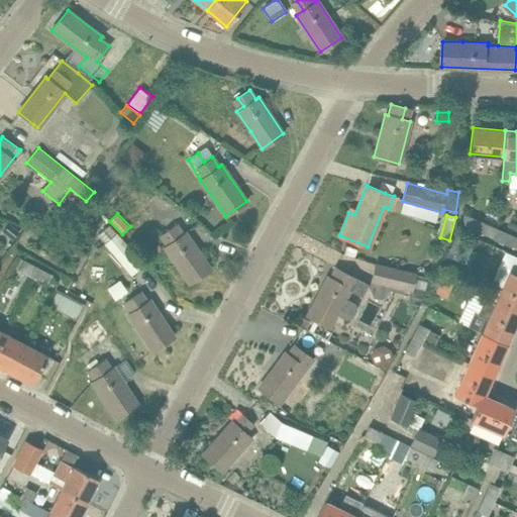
[(493,238),(497,229),(481,222),(477,231),(493,238)]
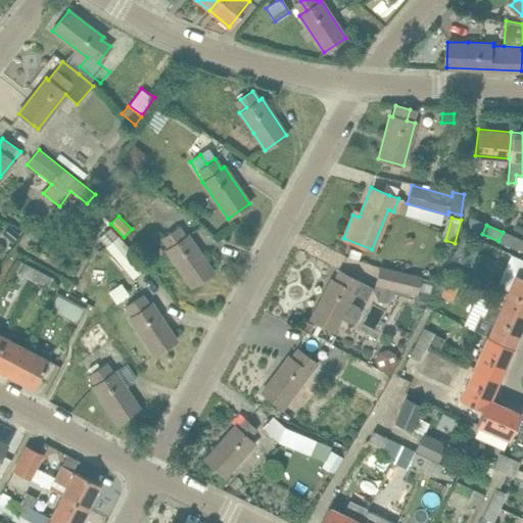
[(124,244),(119,238),(110,228),(99,238),(112,253),(133,278),(145,268),(125,243),(124,244)]
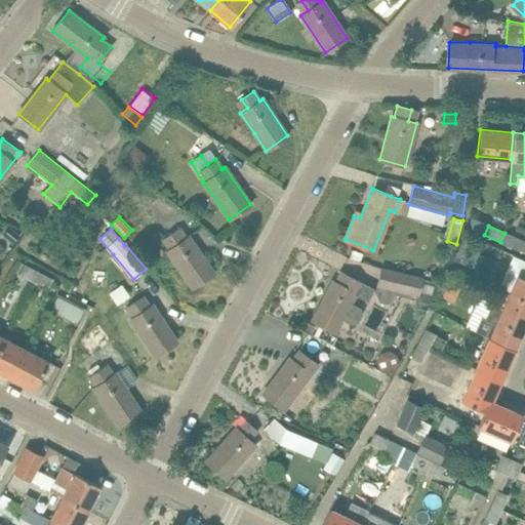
[(186,239),(179,230),(161,242),(167,251),(192,288),(213,273),(189,236),(186,239)]
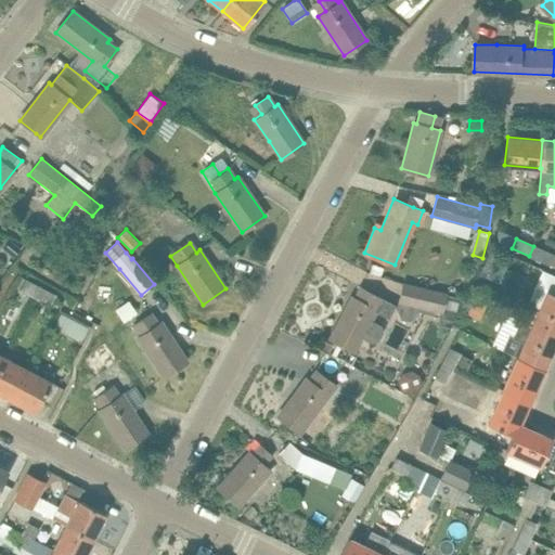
[(529,256),(550,266),(554,255),(533,246),(529,256)]
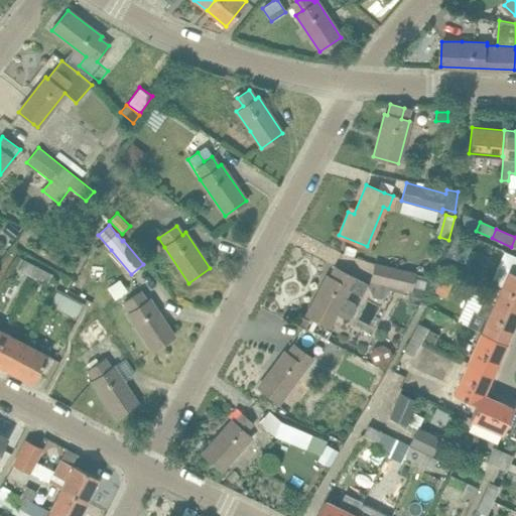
[(453,258),(463,236),(456,233),(445,255),(453,258)]
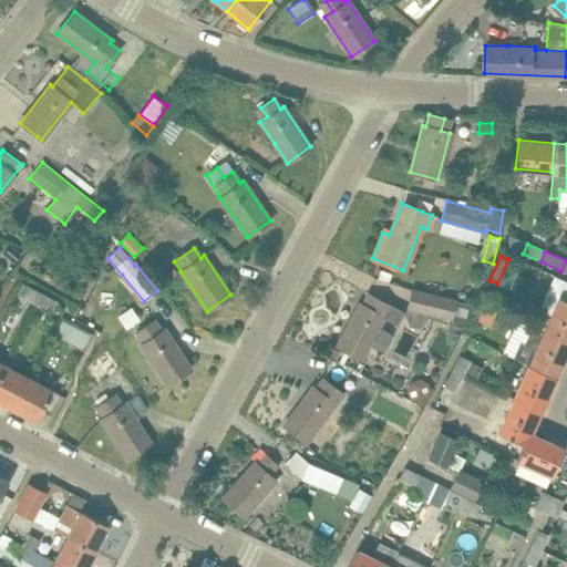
[(566,281),(555,276),(531,330),(542,334),(543,332),(566,342),(566,281)]
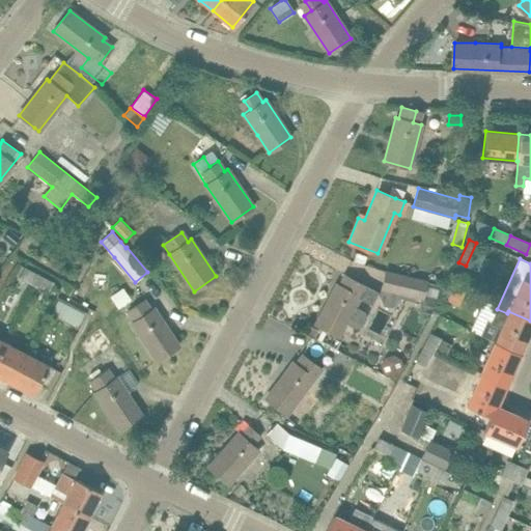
[(33,285),(39,274),(25,267),(20,278),(33,285)]
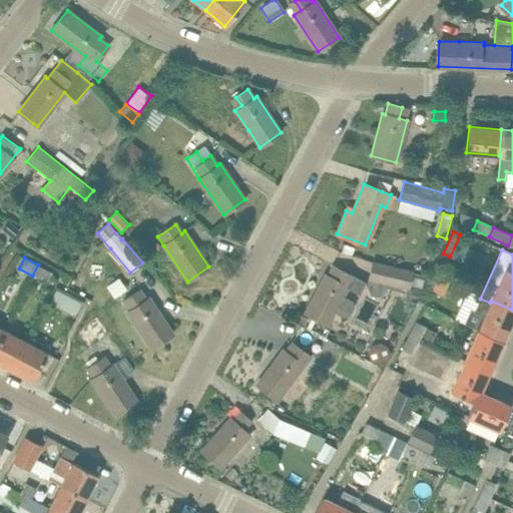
[(386,291),(386,288),(400,292),(401,288),(407,290),(404,300),(403,300),(396,313),(408,320),(431,277),(414,273),(414,272),(373,261),(367,285),(370,295),(378,297),(386,291)]
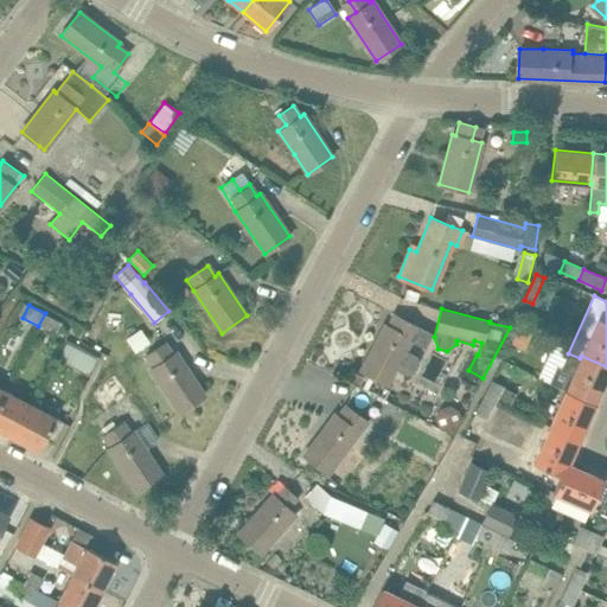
[(519,327),(532,333),(541,317),(528,310),(519,327)]
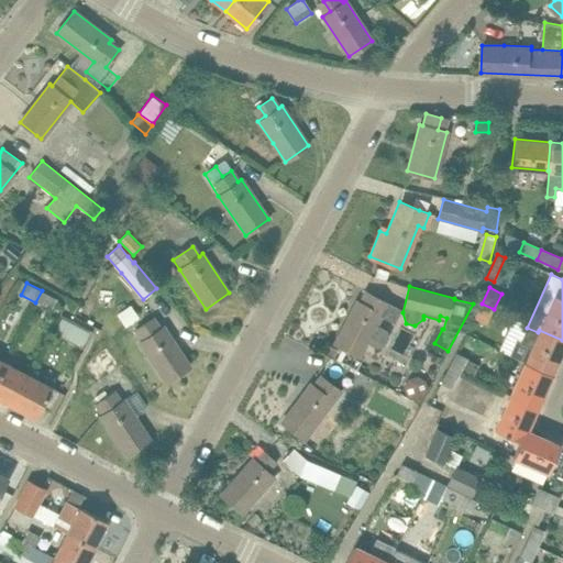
[(35,302),(50,310),(56,299),(42,290),(35,302)]
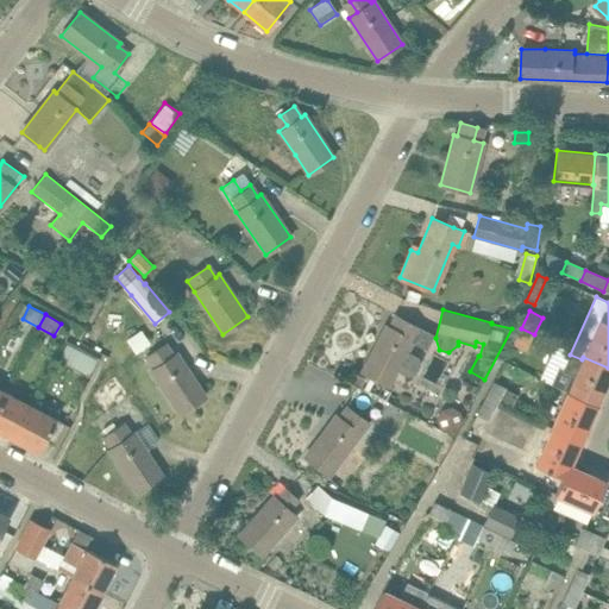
[(415,326),(395,315),(388,326),(385,325),(360,371),(387,384),(395,369),(408,376),(415,374),(420,364),(418,357),(405,351),(409,340),(426,349),(433,336),(415,326)]
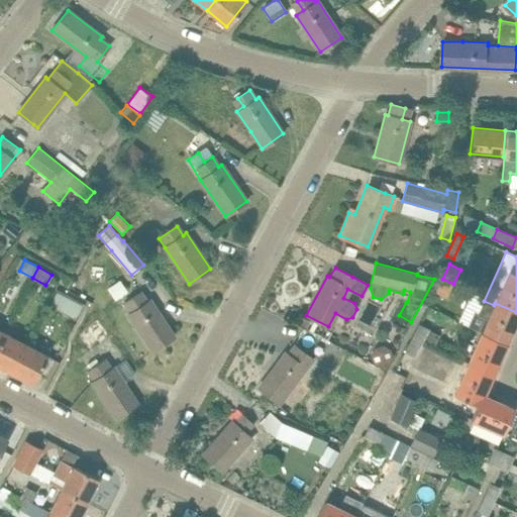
[(119,279),(107,288),(116,299),(128,290),(119,279)]
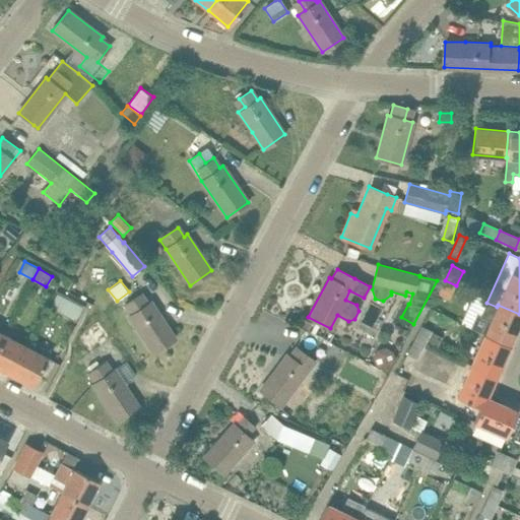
[(456,285),(445,280),(438,294),(448,300),(456,285)]
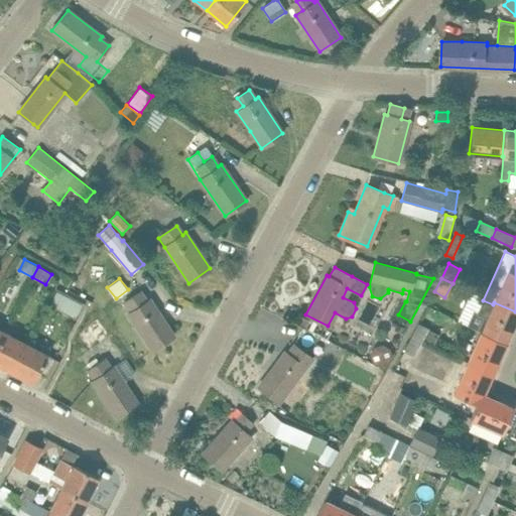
[(74,318),(81,304),(56,291),(49,304),(74,318)]
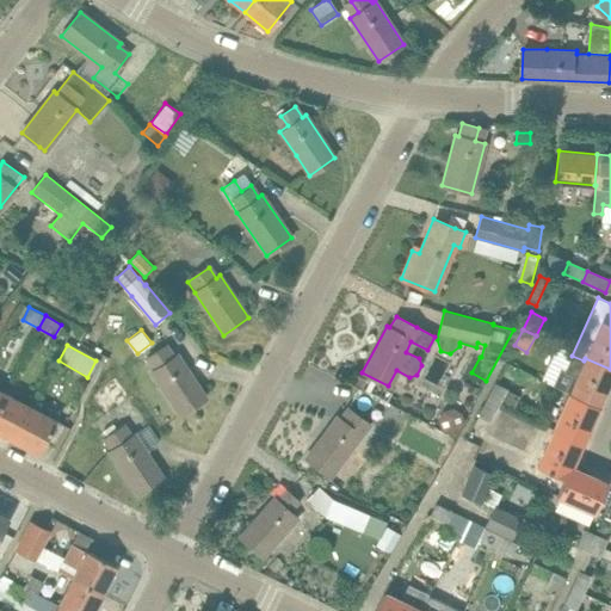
[(167,345),(152,356),(159,368),(152,372),(180,414),(205,397),(177,355),(174,357),(167,345)]
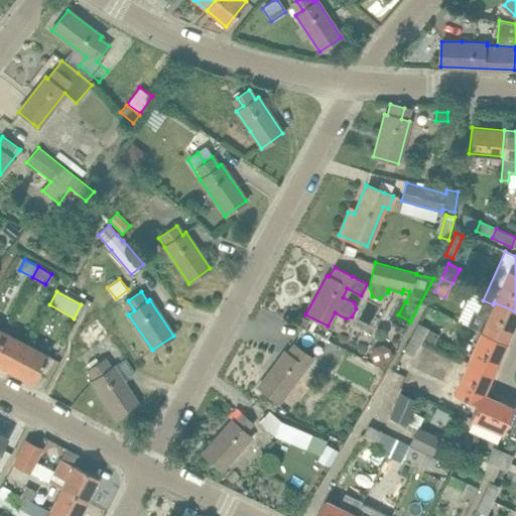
[(483,300),(477,313),(473,311),(466,327),(480,334),(504,345),(515,317),(515,311),(494,302),(493,304),(483,300)]
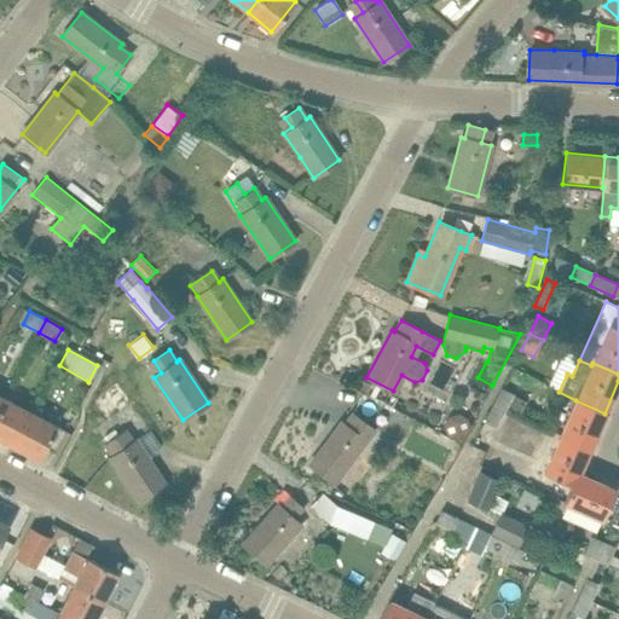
[(128,428),(146,412),(116,380),(80,411),(97,429),(115,414),(128,428)]
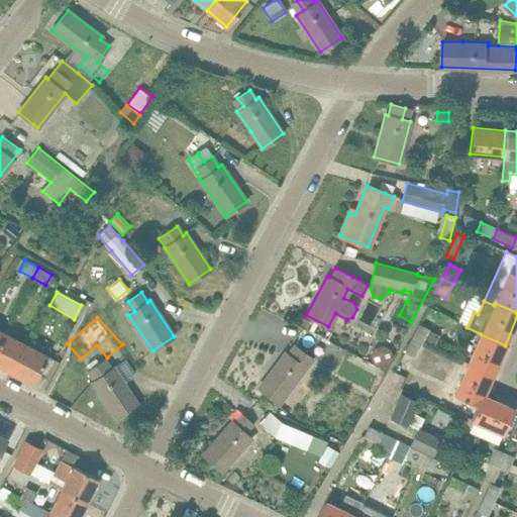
[(421,343),(423,338),(429,329),(419,324),(411,339),(421,343)]
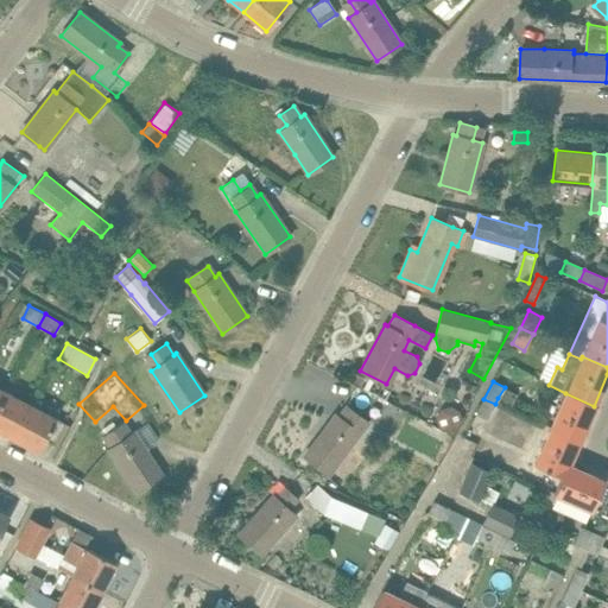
[(0,431),(12,438),(30,405),(4,391),(0,397),(0,431)]
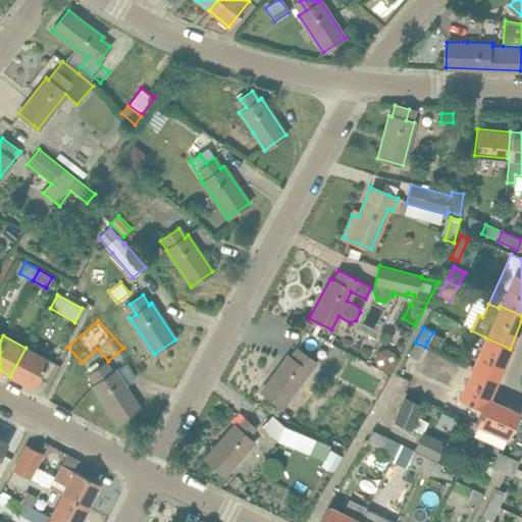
[(497,378),(510,349),(485,337),(472,367),(489,375),(497,378)]
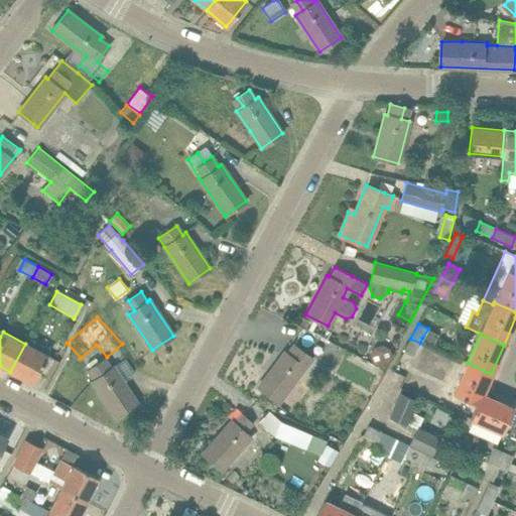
[(420,343),(410,339),(404,351),(413,356),(420,343)]
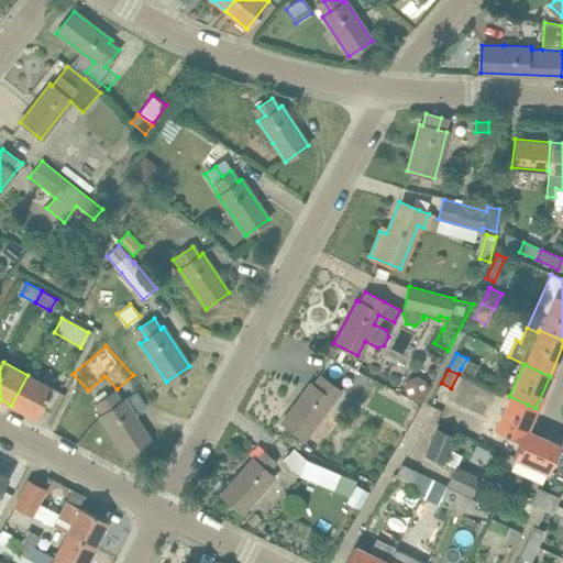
[(50,410),(59,392),(28,375),(11,406),(35,418),(42,406),(50,410)]
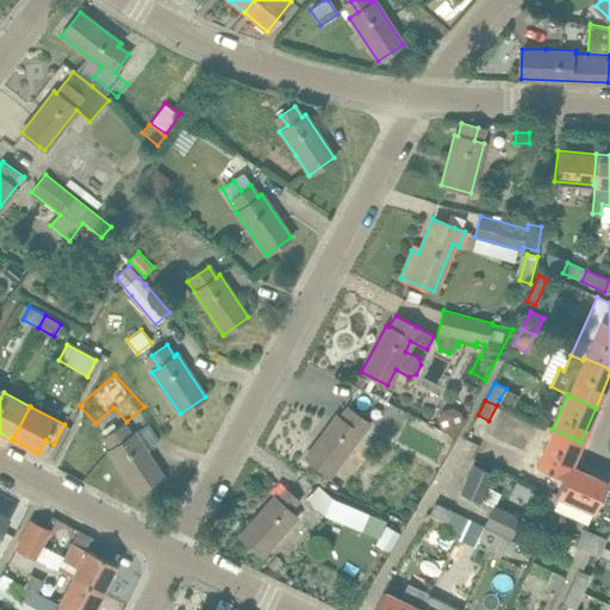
[(338,418),(336,416),(305,458),(329,475),(360,434),(368,423),(347,408),(338,418)]
